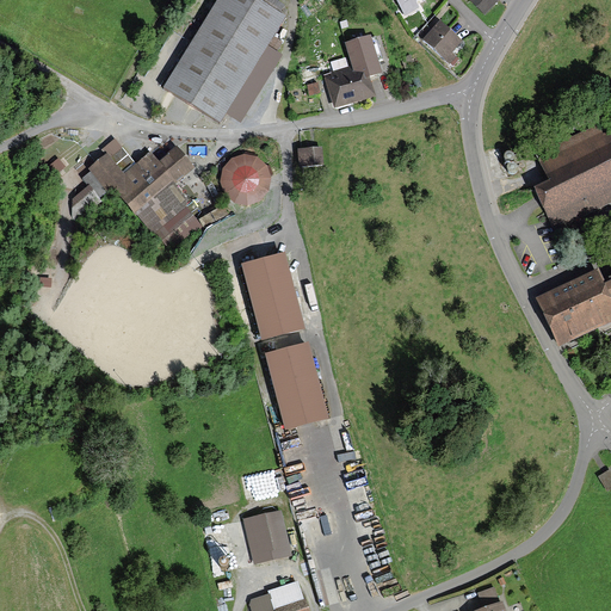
[(218,0),(164,91),(221,125),(227,117),(275,37),(287,19),(281,17),(285,8),(271,0),(218,0)]
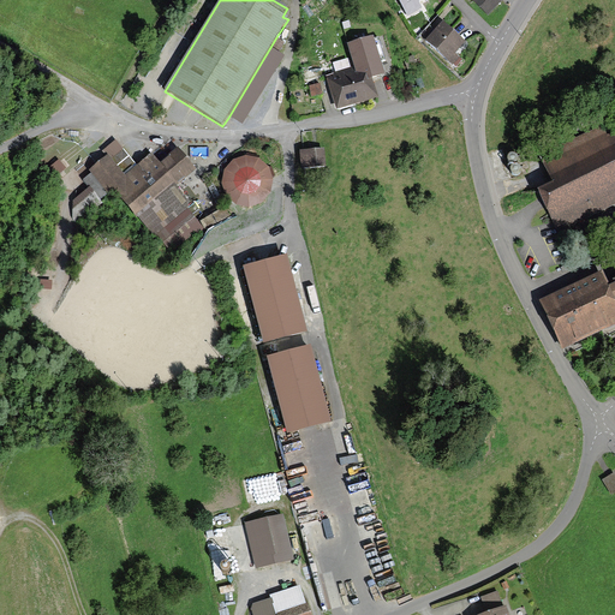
[(398,0),(408,18),(423,10),(419,4),(425,0),(398,0)]
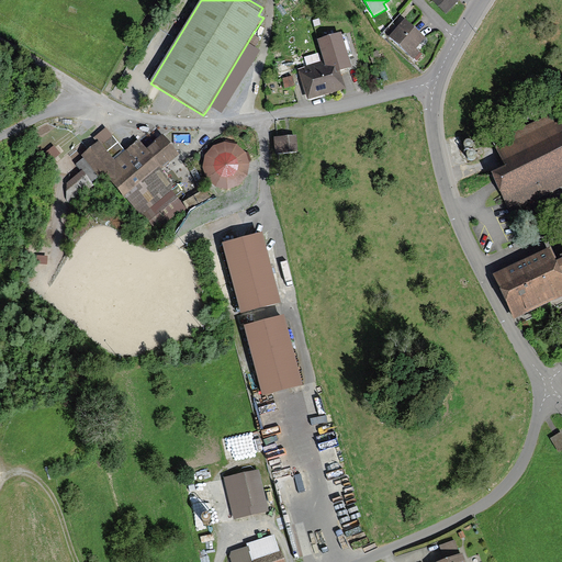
[(431,0),(446,14),(461,0),(460,0),(431,0)]
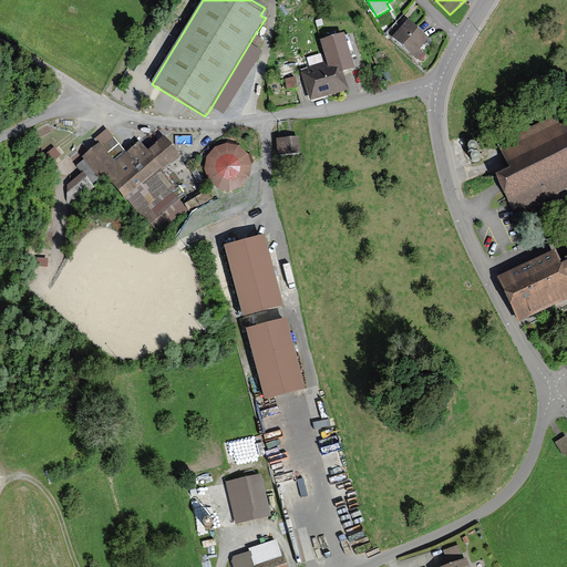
[(409,21),(393,39),(418,61),(424,54),(421,51),(430,41),(409,21)]
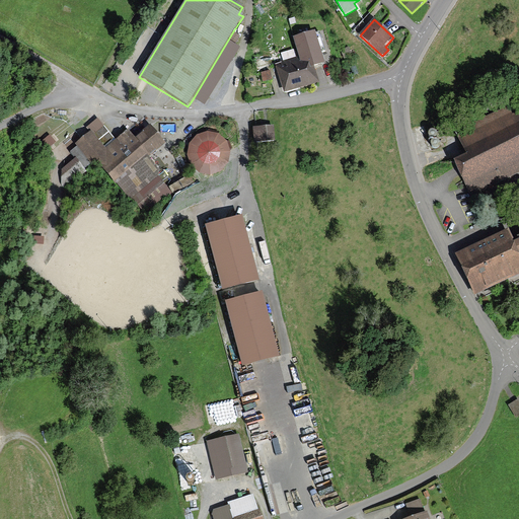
[(233,31),(193,99),(205,106),(240,49),(235,46),(240,36),(233,31)]
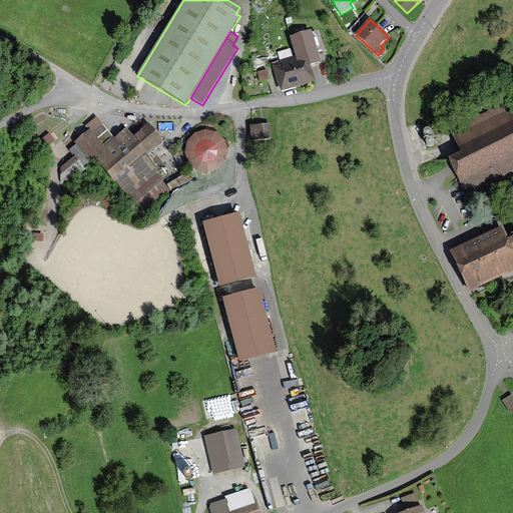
[(272,64),(281,93),(316,83),(311,67),(323,64),(319,52),(323,51),(317,32),(313,33),(312,31),(290,38),(296,57),(279,62),(272,64)]
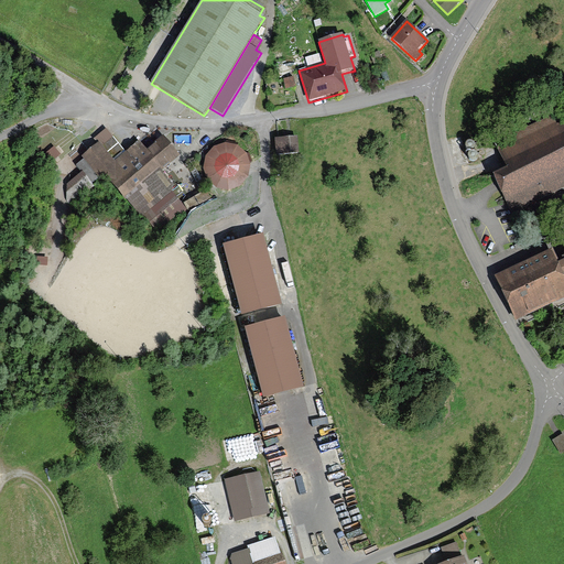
[(383,61),(379,51),(370,55),(373,65),(383,61)]
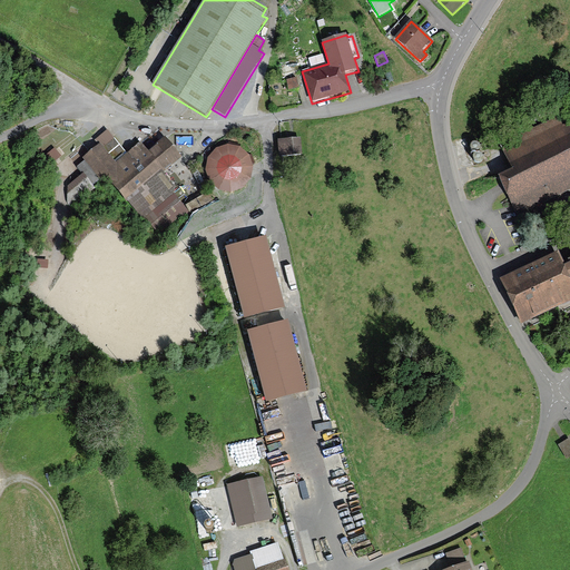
[(277,61),(283,78),(302,71),(310,69),(304,53),(277,61)]
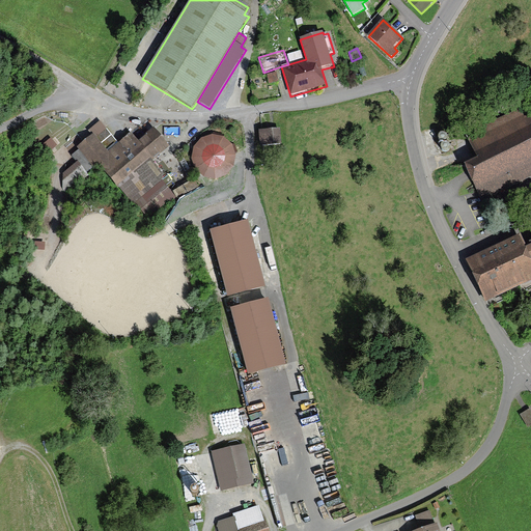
[(279,82),(277,73),(268,75),(270,84),(279,82)]
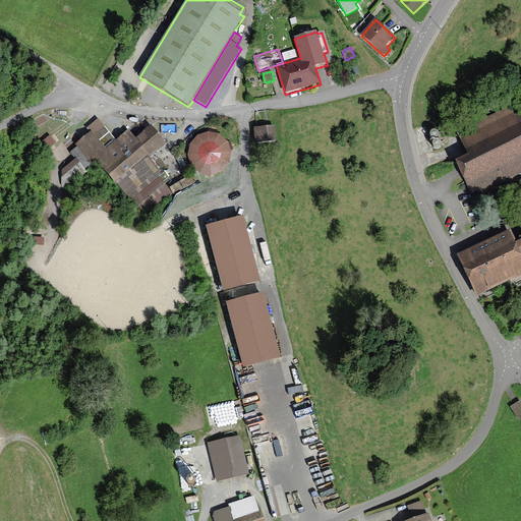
[(468,188),(476,207),(484,203),(480,193),(520,174),(520,113),(515,116),(511,108),(457,133),(469,158),(456,164),(468,188)]
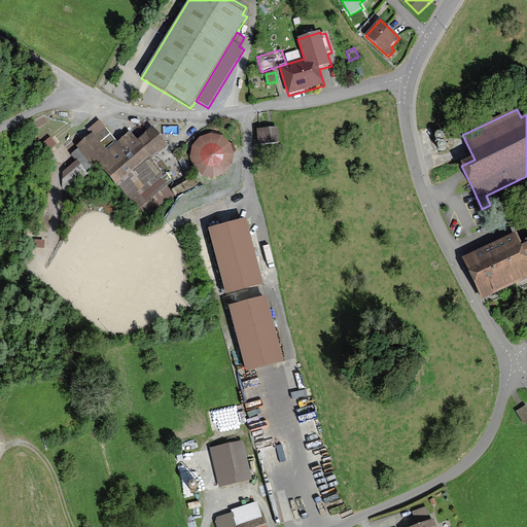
[(119,143),(99,120),(88,131),(92,135),(76,147),(78,149),(72,154),(77,161),(66,170),(68,177),(81,165),(86,171),(96,163),(119,143)]
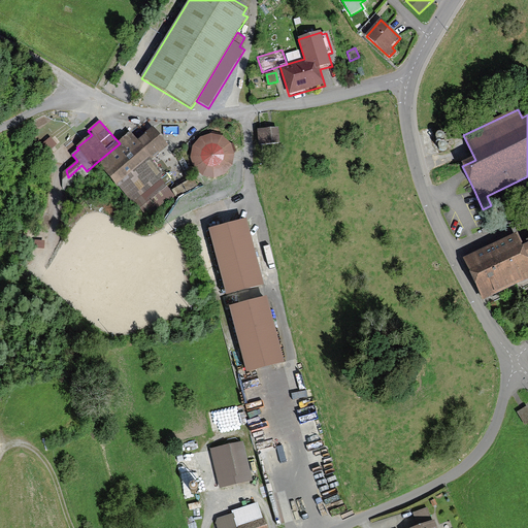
[(259,143),(278,142),(277,127),(258,128),(259,143)]
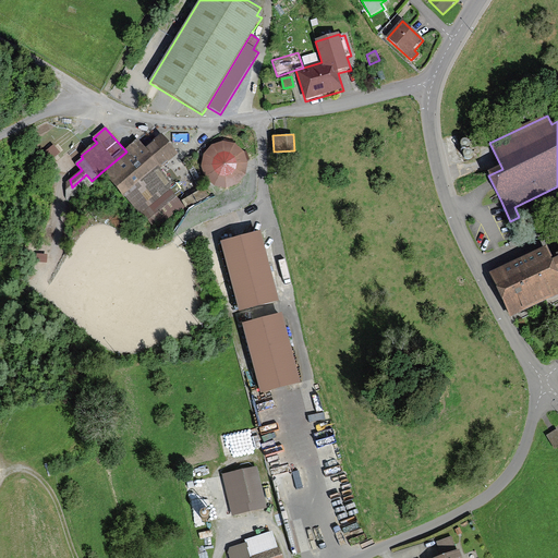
[(179,155),(162,135),(145,148),(138,141),(126,152),(101,172),(140,216),(143,214),(170,190),(174,186),(160,170),(179,155)]
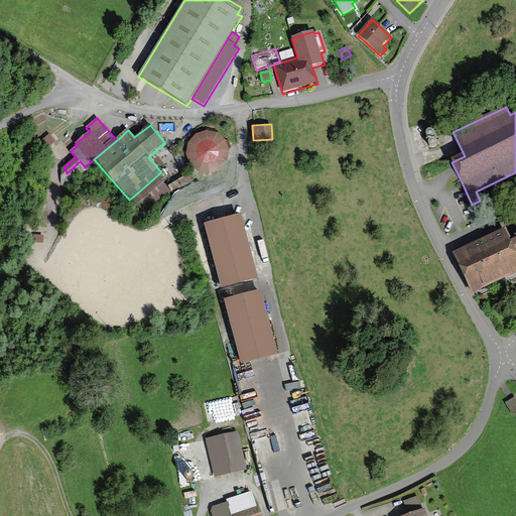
[(219,170),(224,166),(228,160),(230,153),(229,146),(225,140),(220,135),(214,132),(206,132),(200,133),(195,137),(190,142),(187,148),(187,155),(189,161),(194,167),(199,171),(205,173),(212,173),(219,170)]
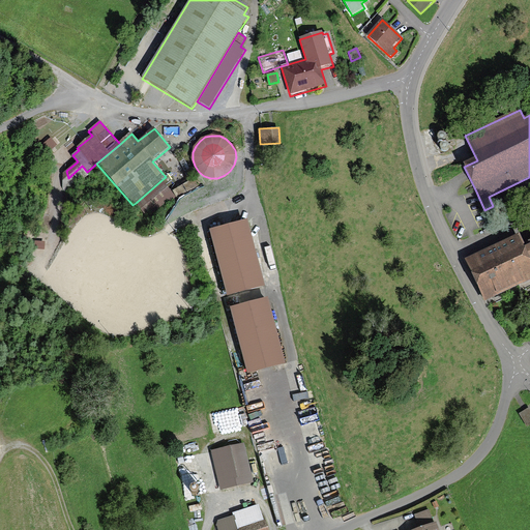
[(162,180),(136,203),(147,217),(174,195),(162,180)]
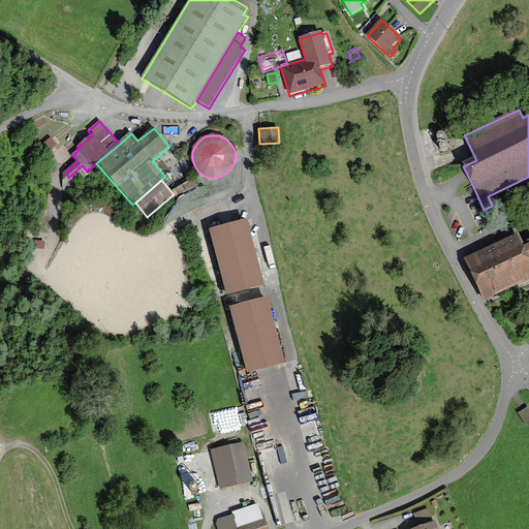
[(208,228),(225,294),(263,284),(246,218),(208,228)]
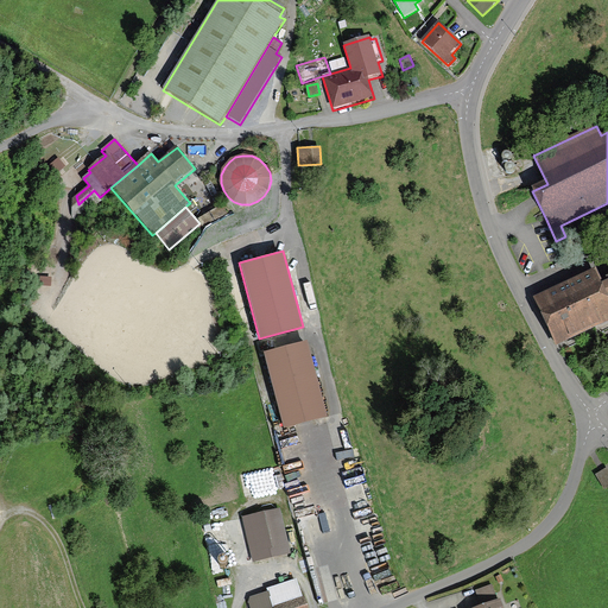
[(596,271),(533,299),(556,349),(607,324),(607,283),(607,284),(606,284),(603,285),(596,271)]
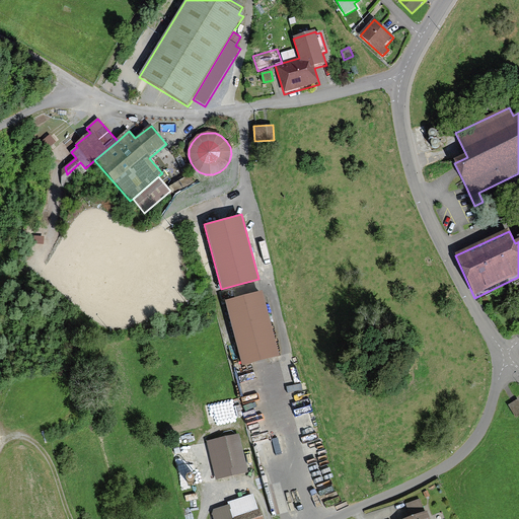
[(224,302),(242,366),(280,356),(262,292),(224,302)]
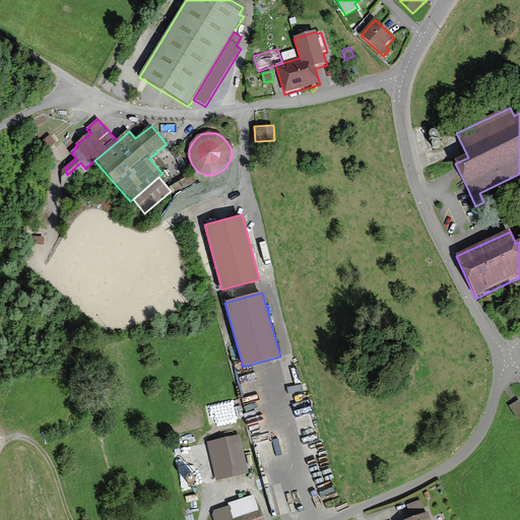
[(510,406),(516,416),(519,413),(519,406),(517,402),(510,406)]
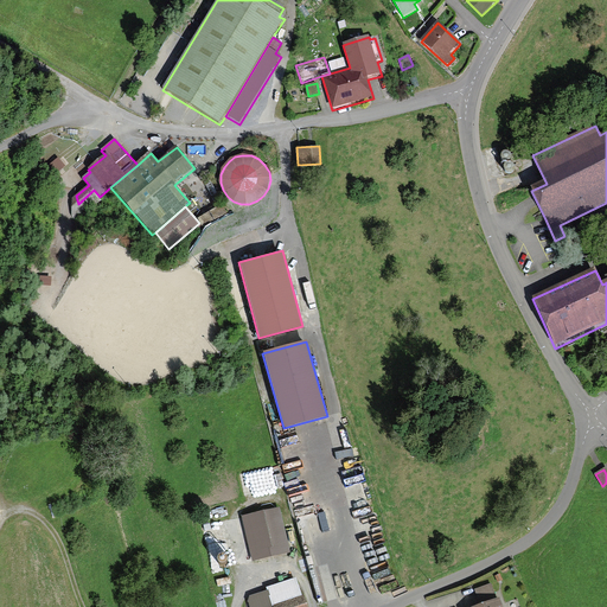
[(242,518),(253,562),(289,554),(280,509),(242,518)]
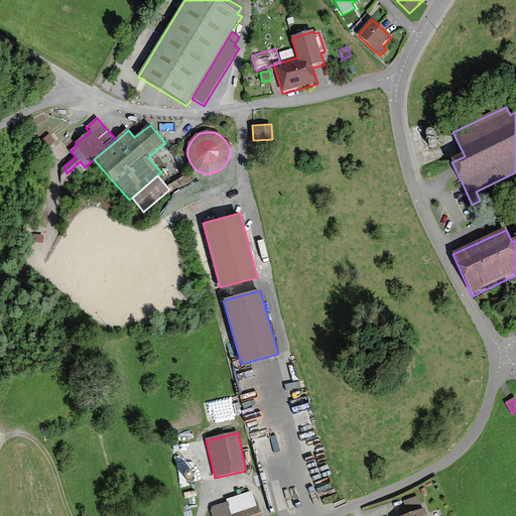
[(212,515),(231,515),(257,508),(252,492),(226,501),(227,503),(213,508),(211,513),(212,515)]
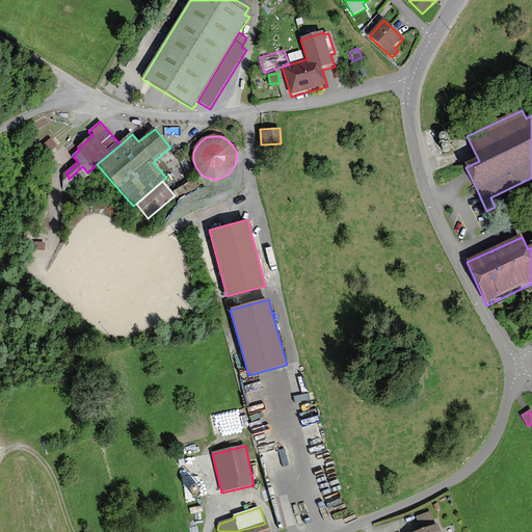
[(421,531),(419,531),(441,531),(439,525),(435,526),(430,512),(416,517),(421,531)]
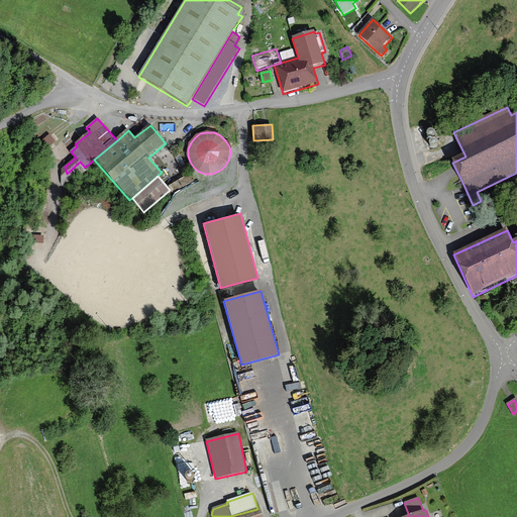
[(262,516),(259,508),(257,509),(231,516),(262,516)]
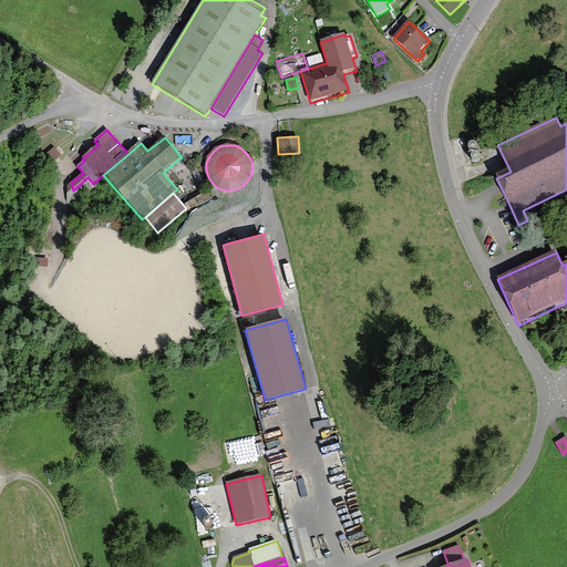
All buildings are outlined.
